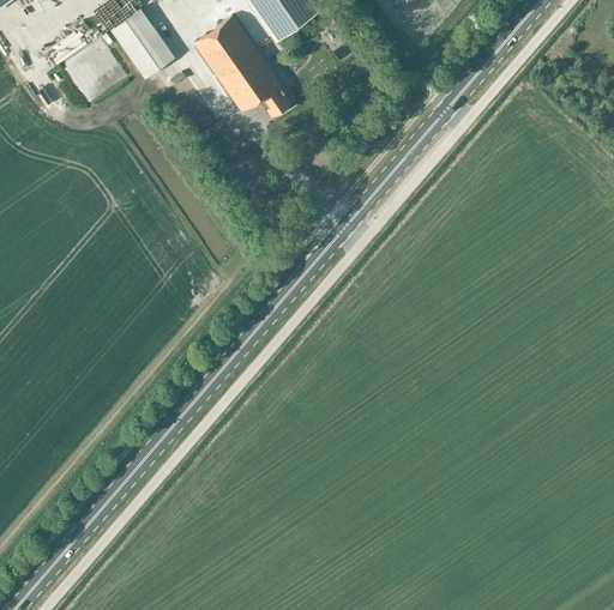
[(104,6),(110,19),(121,14),(115,0),(104,6)]
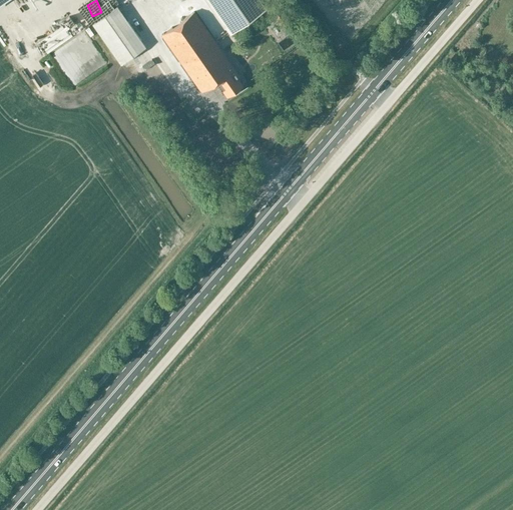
[(204,0),(230,36),(266,11),(257,0),(204,0)]
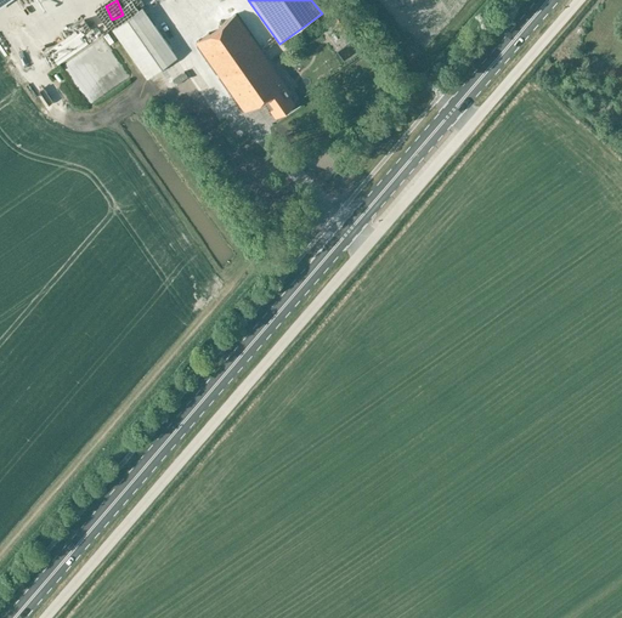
[(177,58),(142,10),(112,30),(146,80),(177,58)]
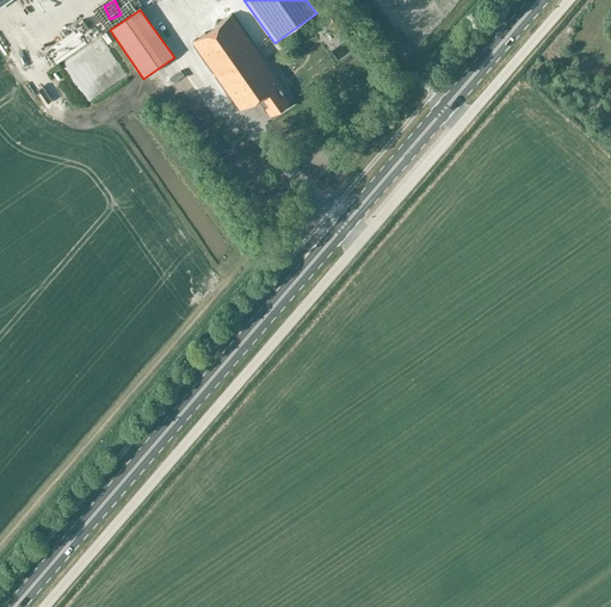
[(283,95),(285,94),(232,17),(193,44),(240,112),(258,100),(271,117),(289,105),(283,95)]
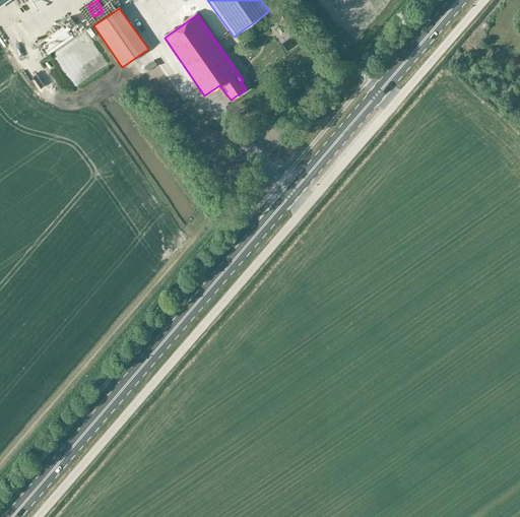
[(285,14),(277,19),(284,29),(293,23),(285,14)]
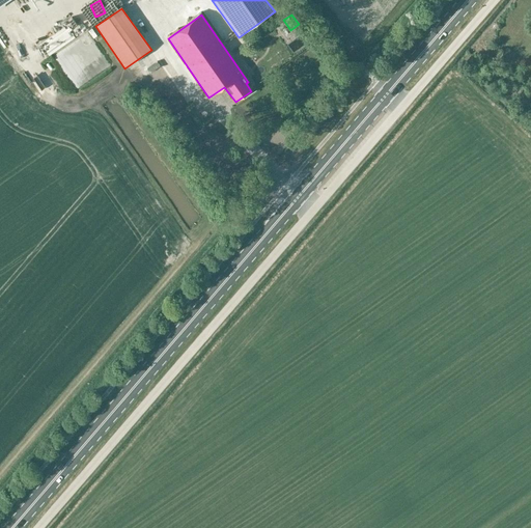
[(66,38),(72,35),(66,27),(61,30),(66,38)]
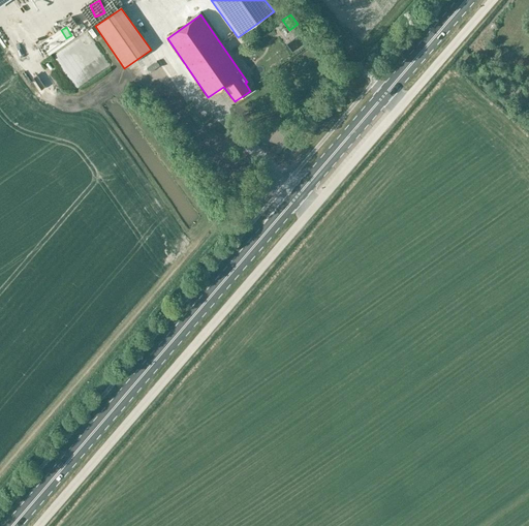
[(135,64),(138,68),(150,61),(147,56),(135,64)]
